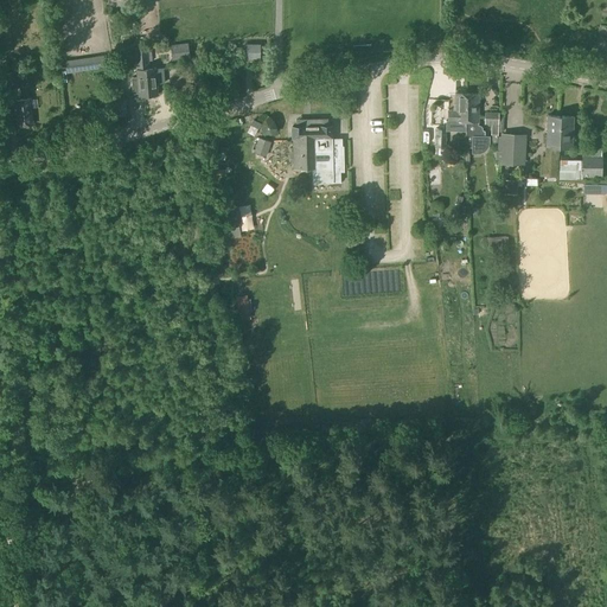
[(171,46),(172,58),(190,57),(187,44),(171,46)]
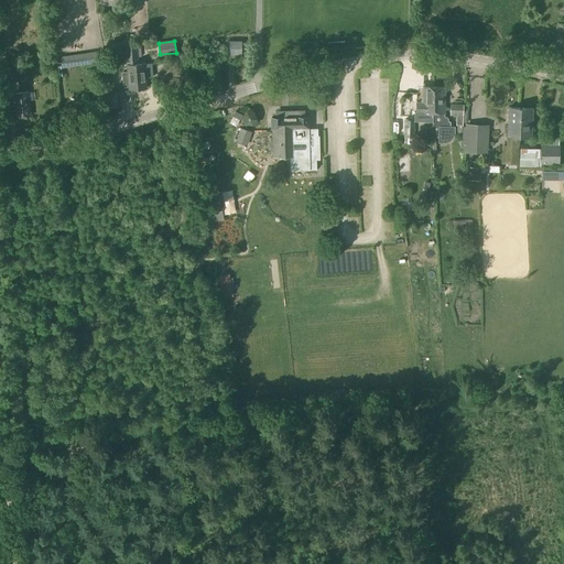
[(227,42),(227,52),(241,52),(241,42),(227,42)]
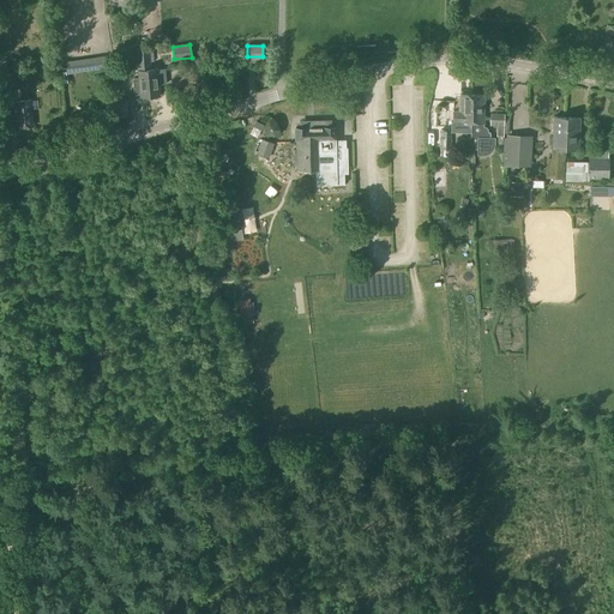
[(139,78),(132,79),(133,95),(140,95),(140,97),(150,97),(148,67),(150,67),(149,52),(137,53),(138,73),(139,78)]
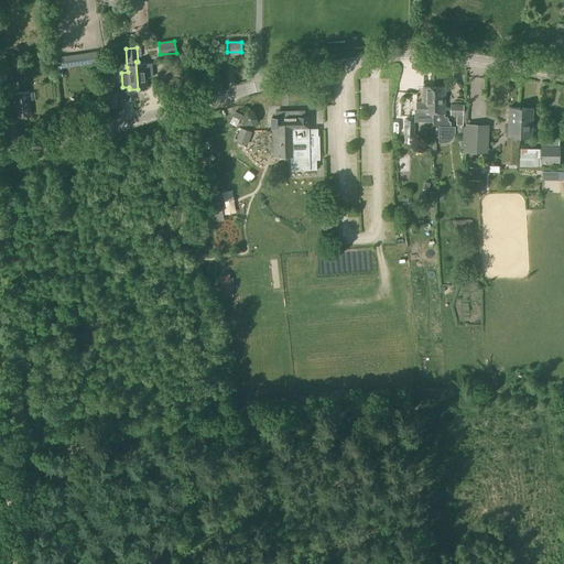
[(95,52),(61,56),(62,68),(97,63),(95,52)]
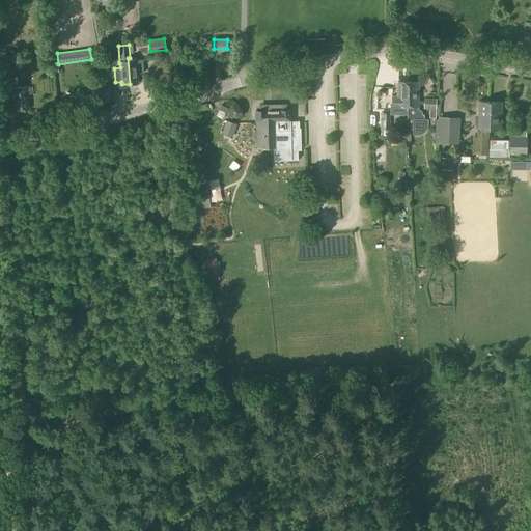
[(130,58),(128,58),(130,84),(138,83),(137,74),(143,73),(142,60),(136,60),(136,59),(130,60),(130,58)]
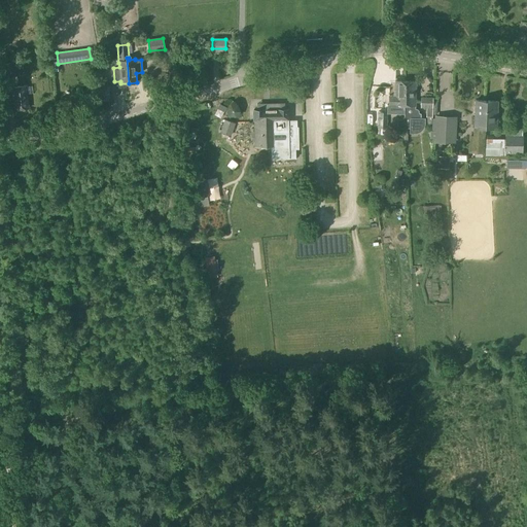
[(15,63),(16,75),(26,74),(25,62),(15,63)]
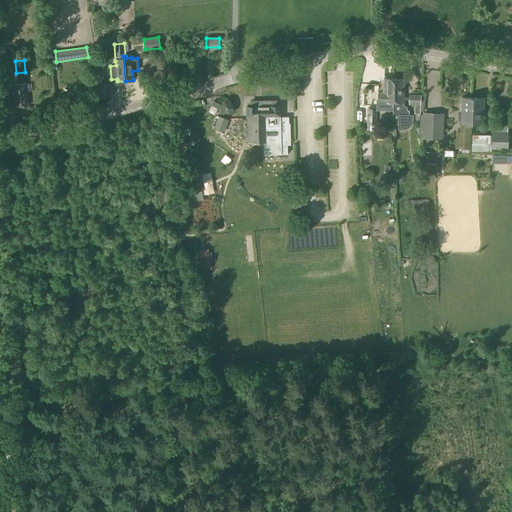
[(1,62),(2,75),(12,74),(11,61),(1,62)]
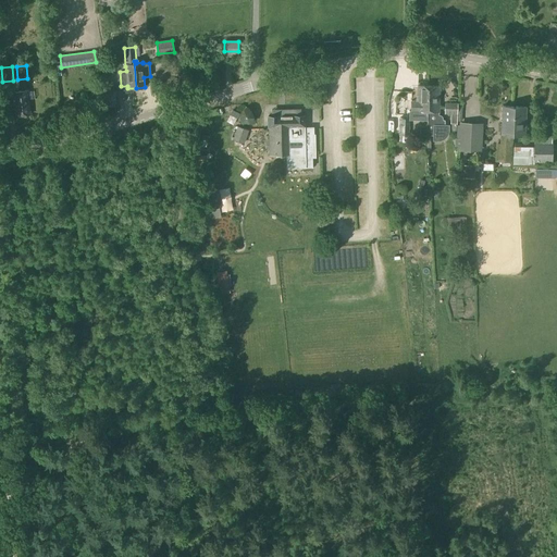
[(411,101),(411,111),(428,112),(429,87),(418,86),(418,102),(411,101)]
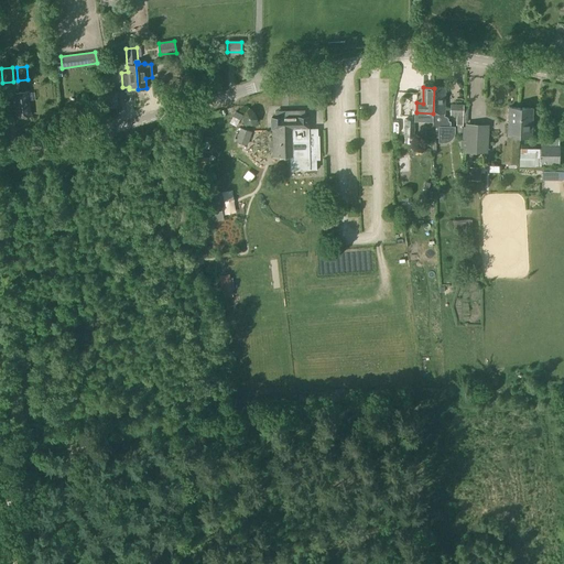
[(433,132),(433,139),(438,137),(438,140),(444,140),(445,140),(446,140),(446,139),(447,139),(448,139),(448,138),(449,138),(451,137),(451,136),(452,134),(452,133),(452,132),(452,127),(449,127),(451,122),(448,121),(448,120),(448,119),(447,118),(446,117),(445,117),(446,88),(434,88),(433,114),(433,132)]
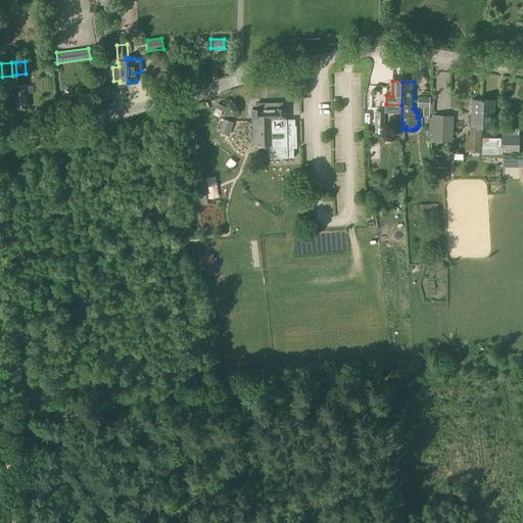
[(26,85),(12,87),(14,109),(29,107),(27,93),(32,92),(31,86),(26,86),(26,85)]
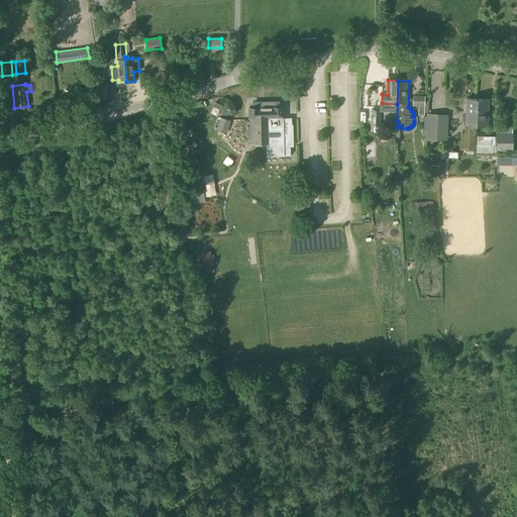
[(412,108),(418,108),(424,108),(425,98),(412,97),(412,108)]
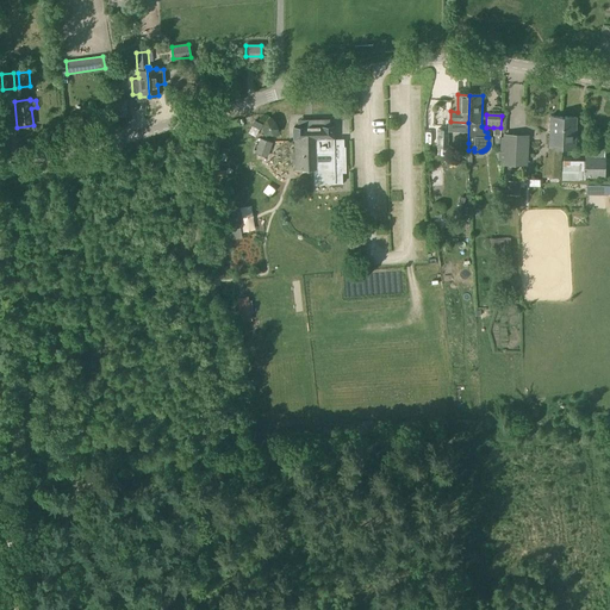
[(548,149),(548,157),(562,157),(562,150),(564,150),(565,128),(560,128),(561,117),(549,117),(548,149)]
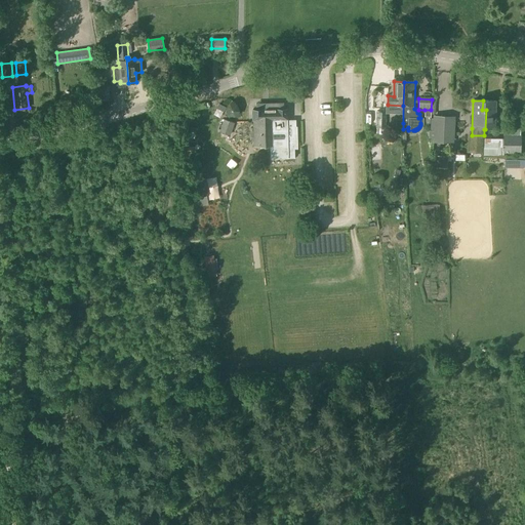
[(483,101),(482,110),(486,110),(485,129),(494,129),(495,102),(485,101),(483,101)]
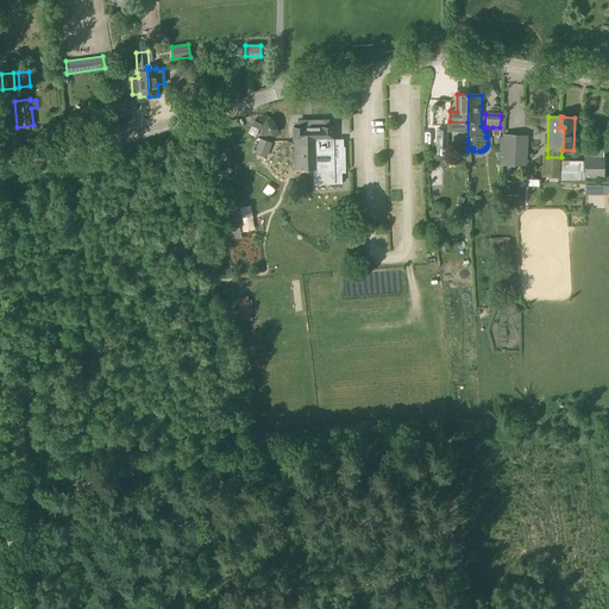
[(507,130),(514,127),(512,119),(504,121),(507,130)]
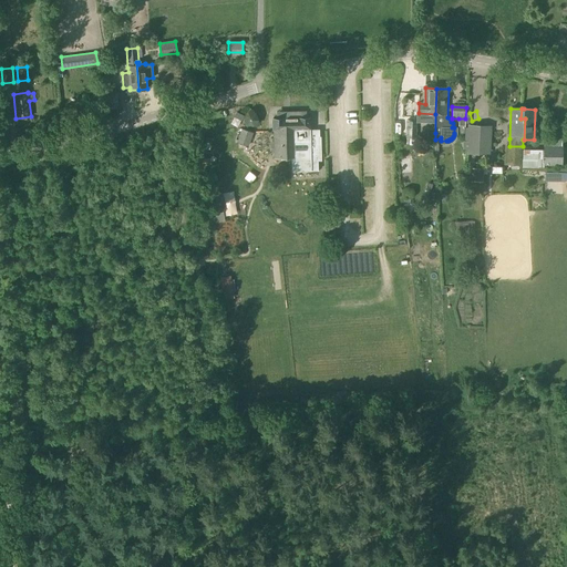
[(255,113),(247,112),(243,117),(246,124),(256,126),(257,120),(255,113)]
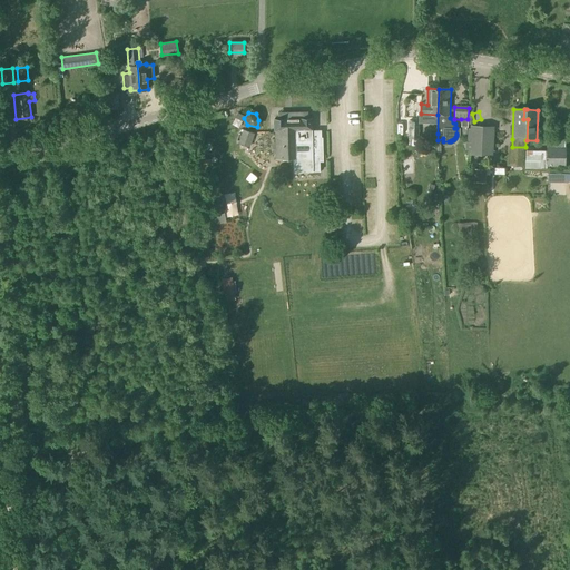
[(323,161),(322,137),(318,137),(318,131),(315,131),(312,133),(311,118),(291,118),(274,119),(275,159),(293,158),(294,172),(320,172),(320,161),(323,161)]
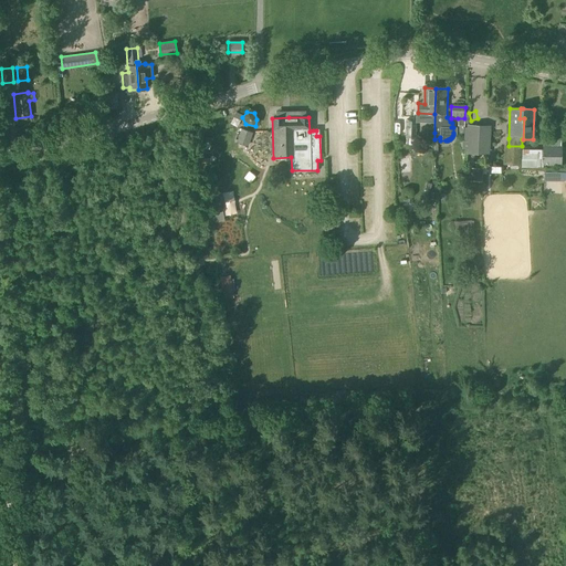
[(406,137),(407,137),(406,144),(413,144),(415,138),(416,138),(417,121),(406,121),(406,137)]
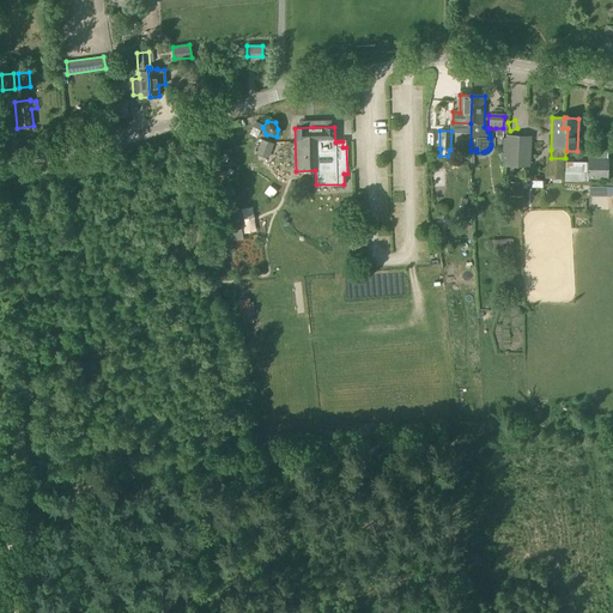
[(529,139),(508,138),(507,164),(528,164),(529,139)]
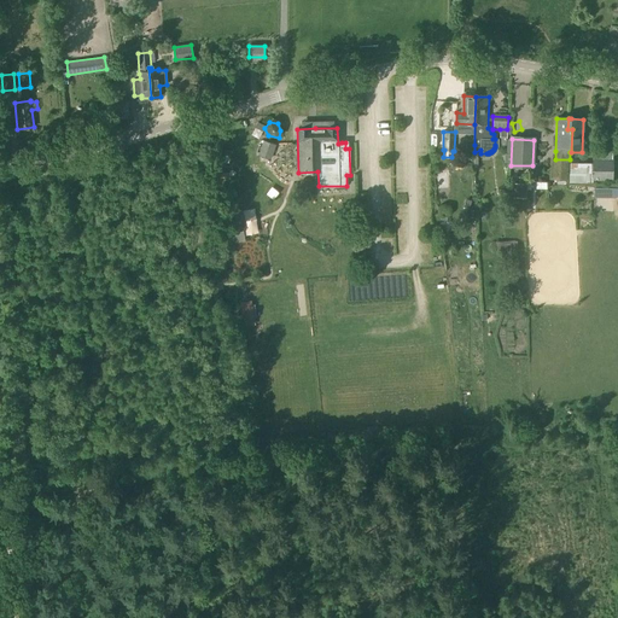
[(257,157),(269,162),(275,146),(262,141),(257,157)]
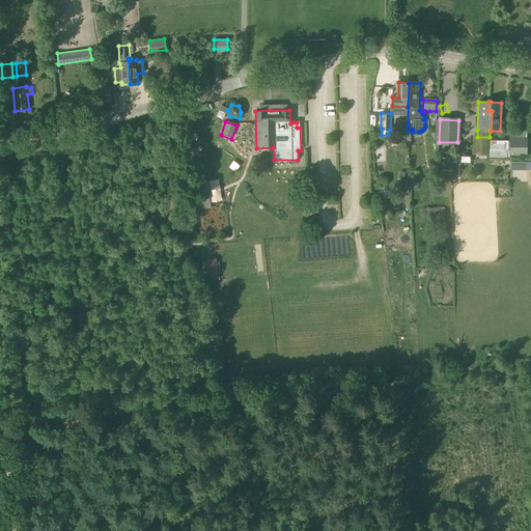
[(474,137),(473,152),(488,152),(490,137),(477,137),(474,137)]
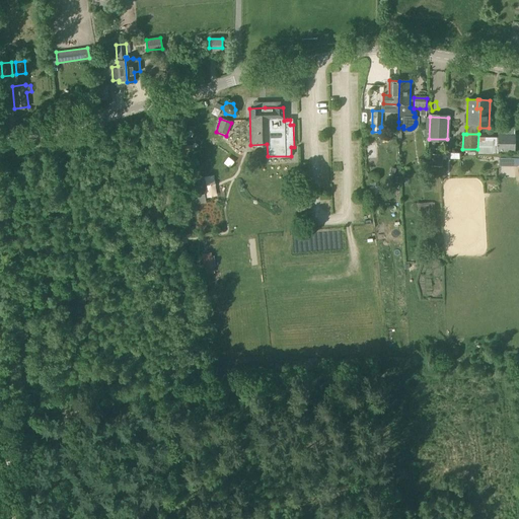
[(498,154),(498,152),(515,152),(515,134),(498,134),(497,137),(478,137),(477,153),(498,154)]
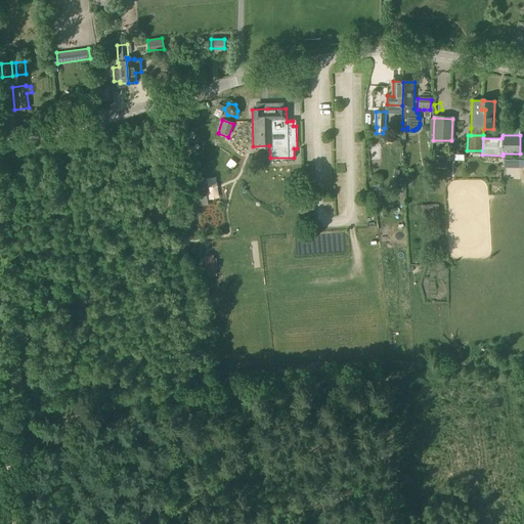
[(522,164),(522,154),(506,154),(506,164),(522,164)]
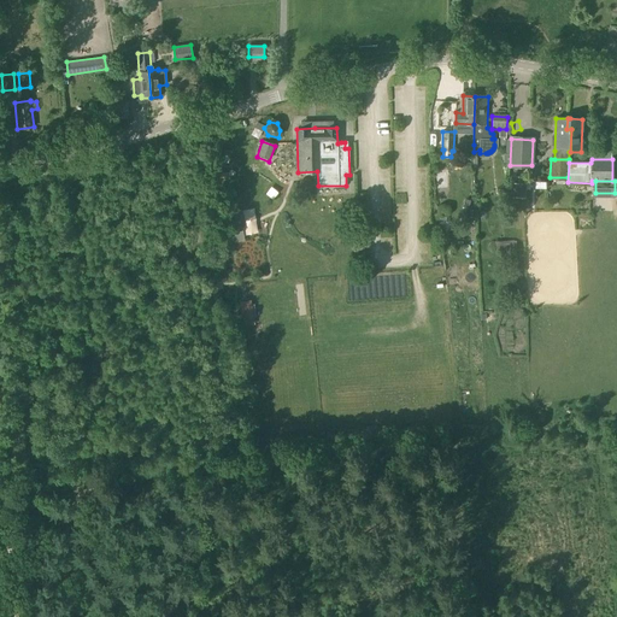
[(322,199),(313,201),(316,211),(324,209),(322,199)]
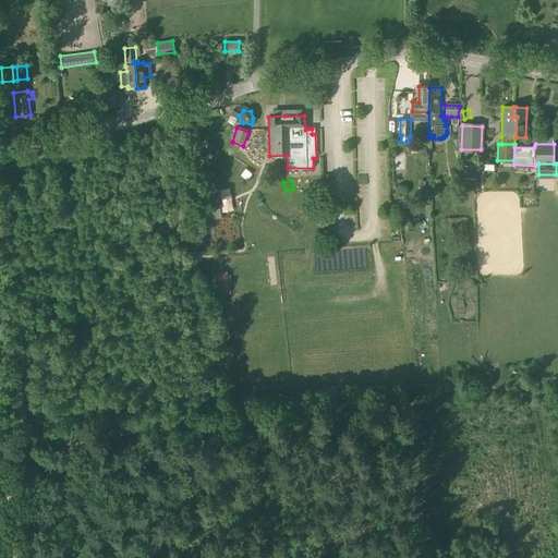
[(216,190),(199,193),(204,219),(220,217),(218,207),(216,190)]
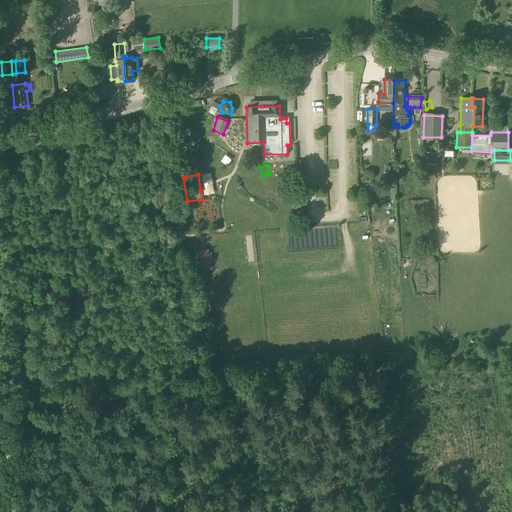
[(207,248),(199,250),(201,264),(209,262),(207,248)]
